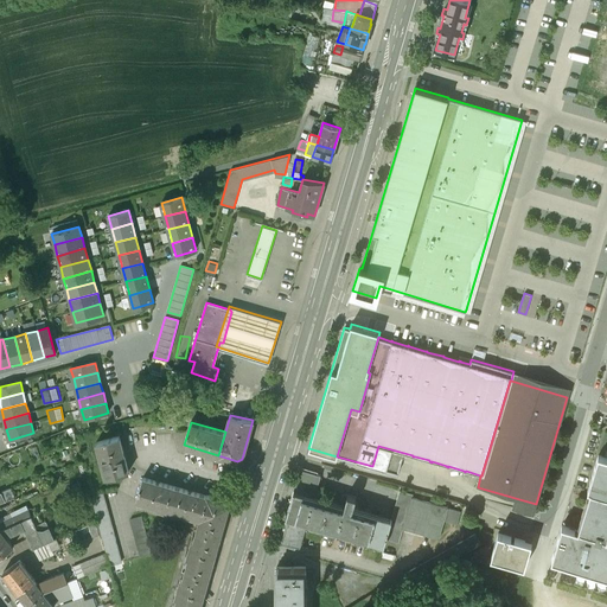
[(119,435),(96,441),(106,477),(128,471),(119,435)]
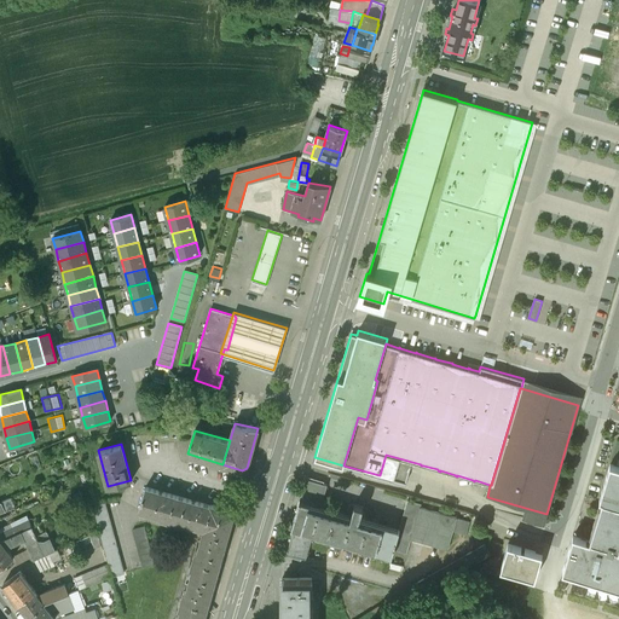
[(562,573),(618,590),(618,550),(618,467),(609,464),(599,501),(602,502),(600,507),(599,507),(590,536),(591,537),(590,542),(573,537),(562,573)]
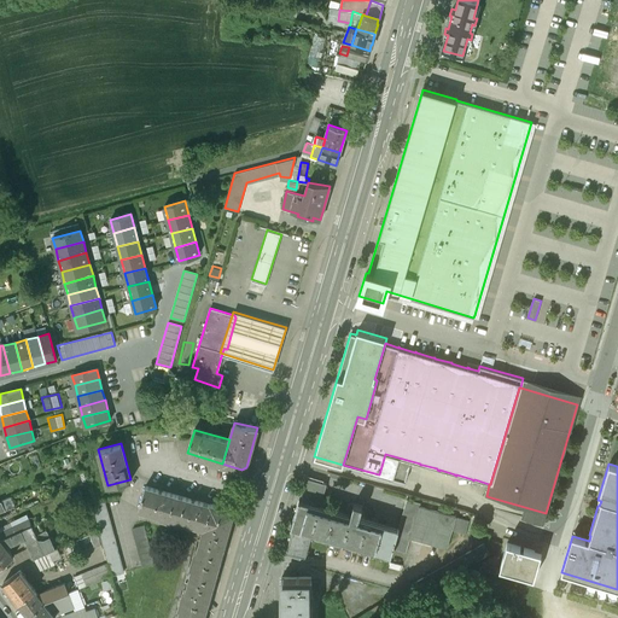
[(326,483),(308,478),(302,499),(299,499),(291,526),(293,528),(286,553),(305,558),(313,532),(391,555),(390,558),(391,558),(400,529),(398,529),(397,531),(319,509),(326,483)]
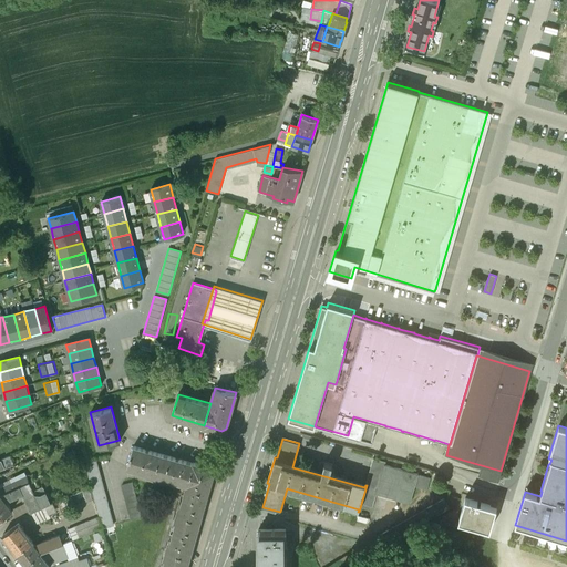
[(162,453),(133,445),(127,466),(146,472),(146,474),(155,476),(162,453)]
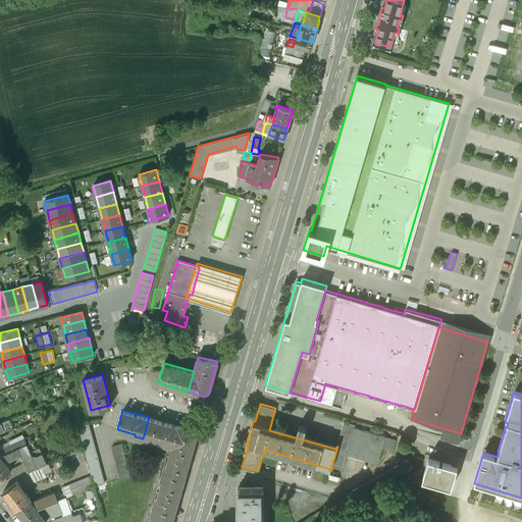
[(177,426),(149,417),(143,438),(150,440),(151,439),(172,446),(169,456),(189,461),(197,434),(195,430),(178,425),(177,426)]
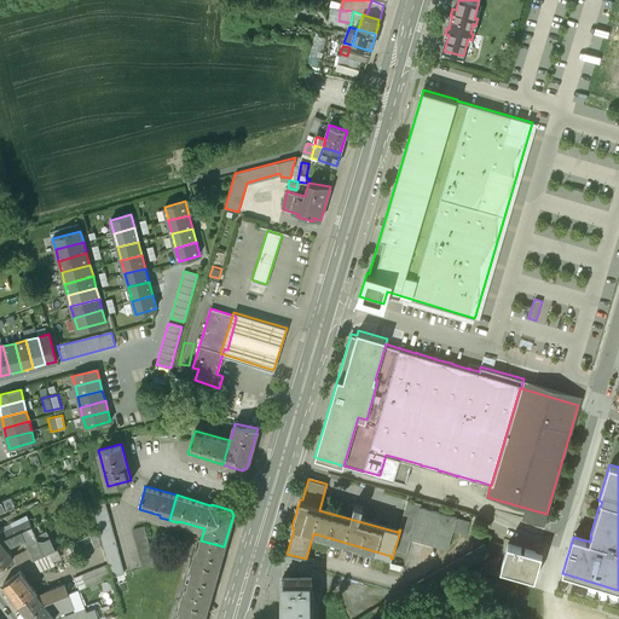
[(421,504),(408,501),(400,525),(414,530),(421,504)]
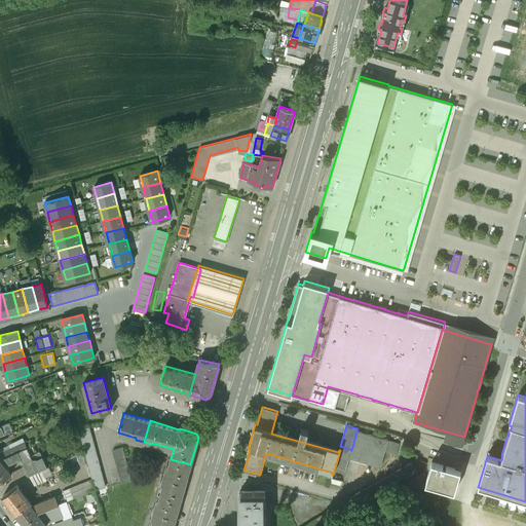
[(105,487),(89,426),(79,428),(85,451),(88,464),(96,489),(105,487)]
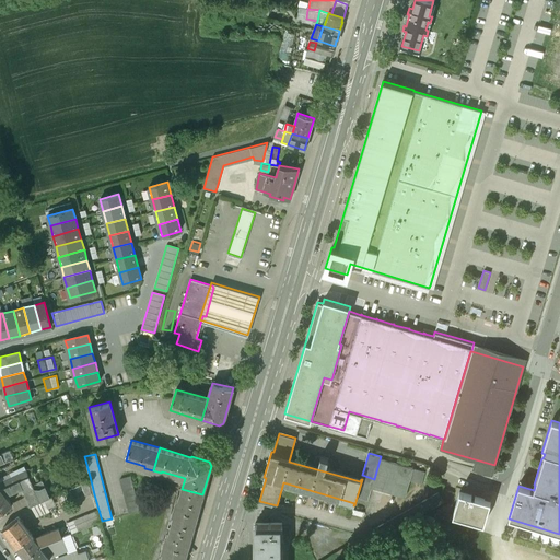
[(424,473),(412,469),(409,480),(421,483),(424,473)]
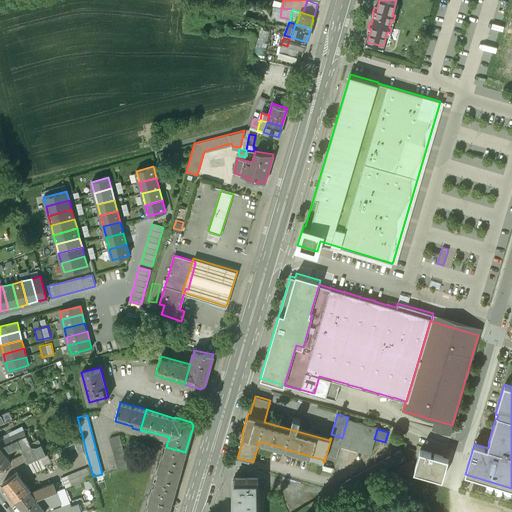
[(24,430),(0,439),(0,445),(26,435),(24,430)]
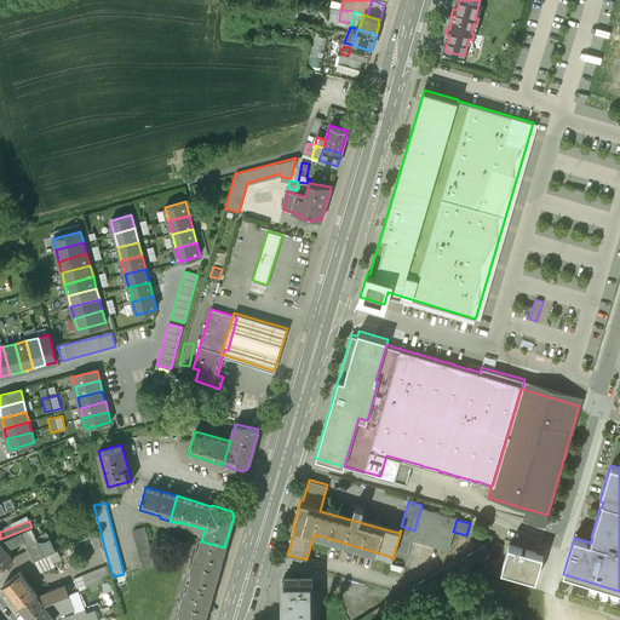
[(44,555),(35,535),(41,533),(38,524),(32,527),(0,539),(5,546),(26,539),(34,558),(44,555)]
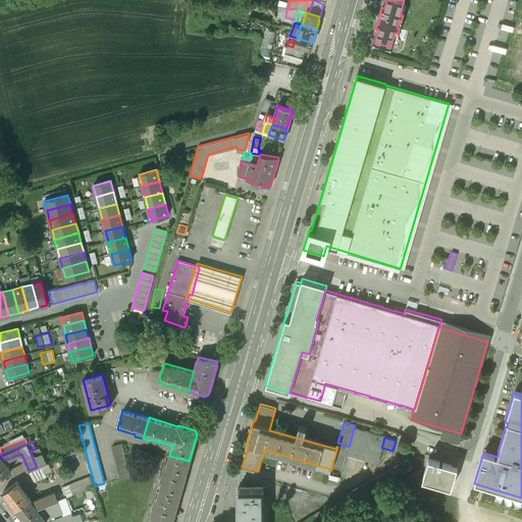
[(122,444),(112,447),(120,478),(131,475),(122,444)]
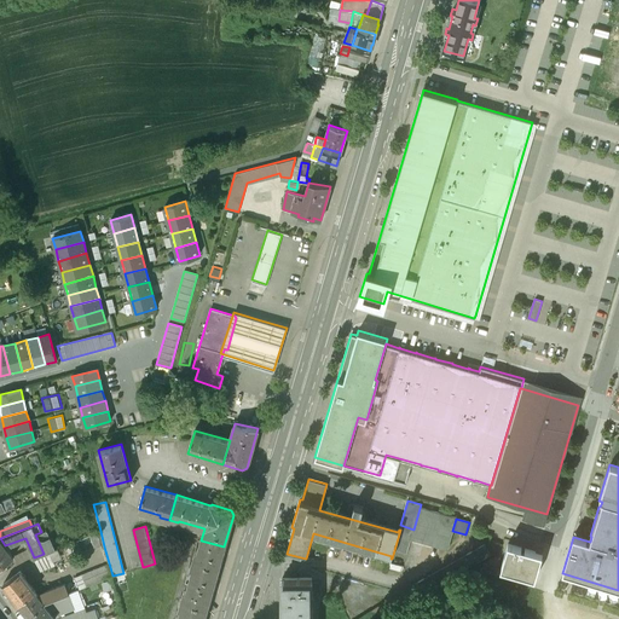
[(100,531),(90,534),(94,547),(102,544),(102,548),(104,547),(100,531)]
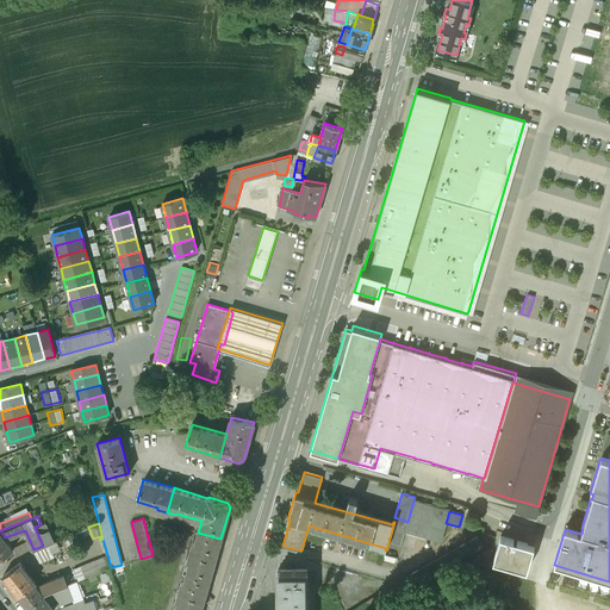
[(0,530),(0,558),(13,548),(5,537),(0,530)]
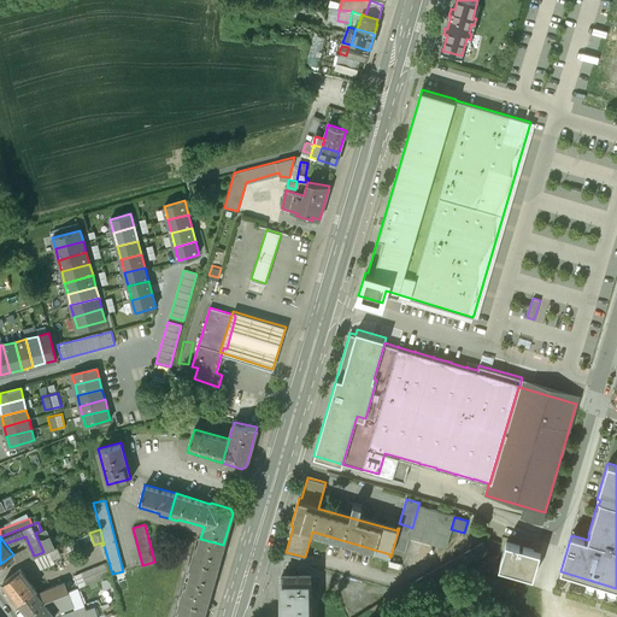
[(195,547),(191,566),(192,568),(186,589),(184,588),(178,607),(181,607),(177,616),(204,616),(223,545),(200,539),(198,548),(195,547)]
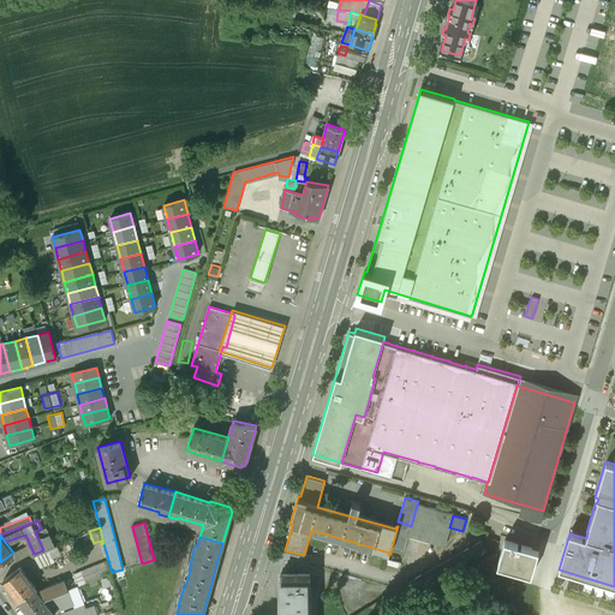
[(481,541),(408,581),(415,592),(487,553),(481,541)]
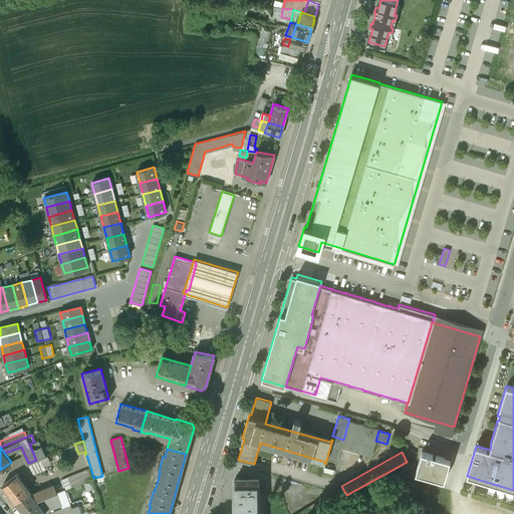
[(450,461),(422,453),(416,474),(444,482),(450,461)]
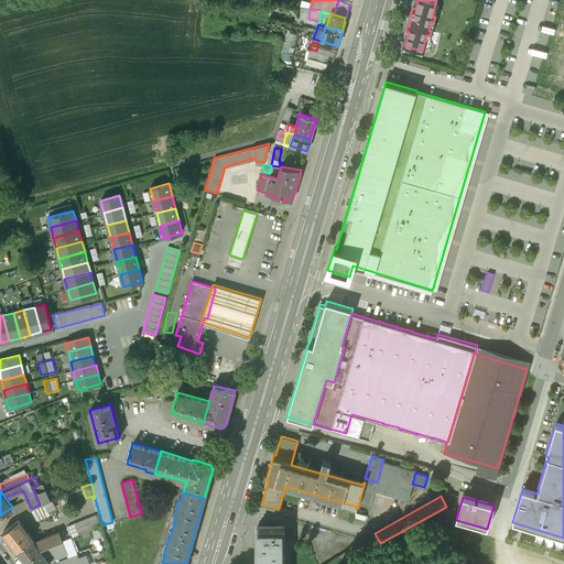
[(44,502),(40,505),(31,508),(36,520),(50,514),(49,511),(44,502)]
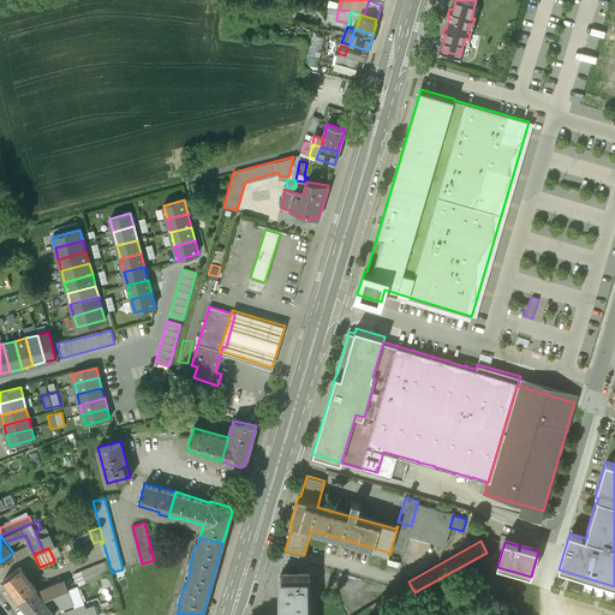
[(108,560),(75,572),(79,585),(111,572),(108,560)]
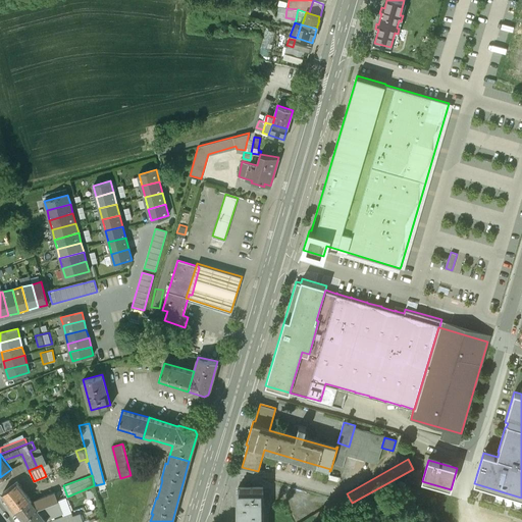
[(17,481),(2,491),(15,508),(29,498),(30,498),(17,481)]
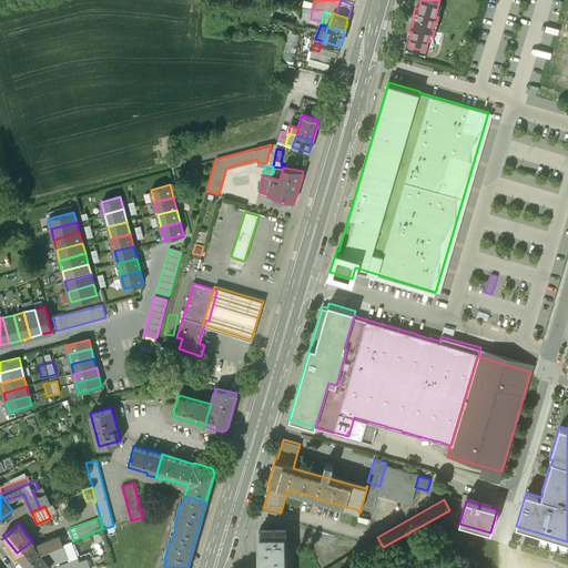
[(31,541),(17,553),(26,566),(41,554),(40,553),(54,547),(63,544),(73,540),(69,528),(59,533),(60,535),(41,543),(34,546),(31,541)]
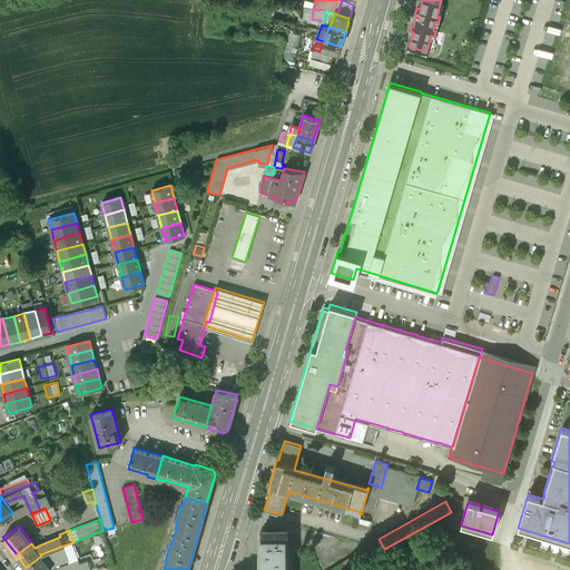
[(287,569),(287,531),(259,532),(259,569),(287,569)]
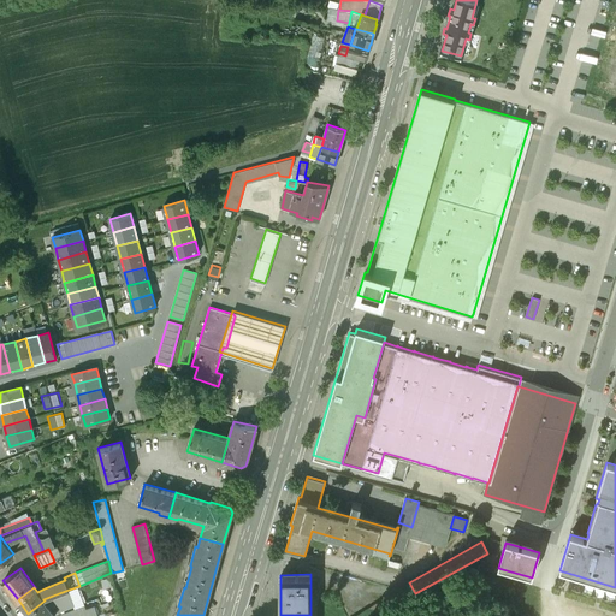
[(69,590),(59,593),(61,602),(57,605),(60,610),(75,604),(69,590)]
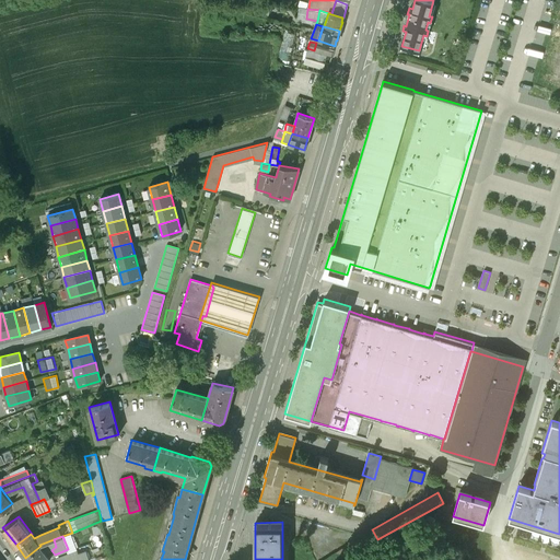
[(41,546),(25,558),(27,559),(47,559),(50,559),(46,553),(51,550),(56,547),(54,539),(39,545),(41,546)]
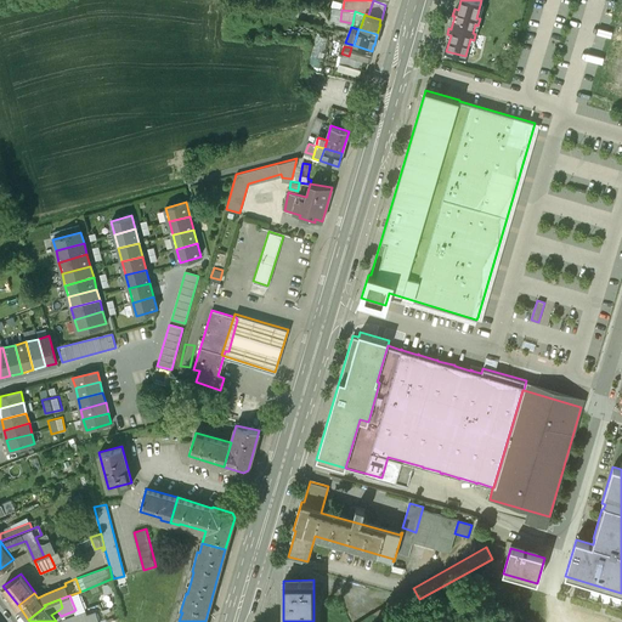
[(385,608),(361,621),(386,621),(393,618),(385,608)]
